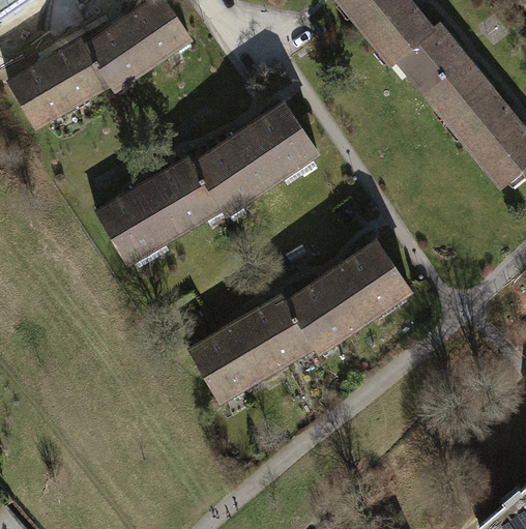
[(0,0),(0,22),(33,0),(0,0)]
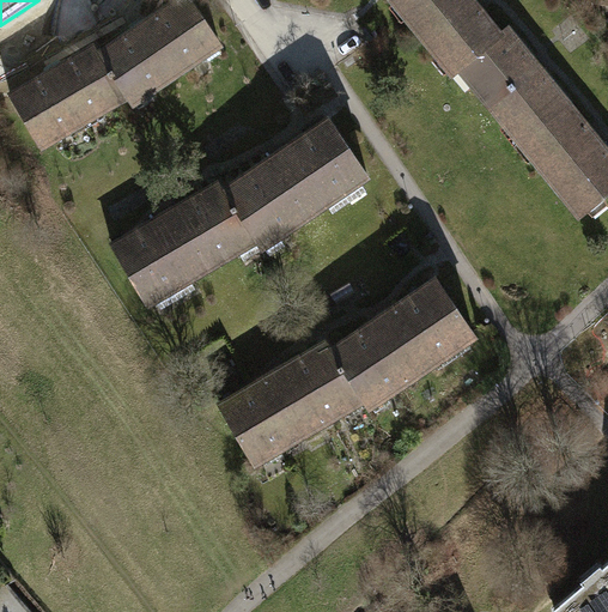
[(174,0),(101,48),(132,96),(139,107),(232,46),(202,0),(174,0)]
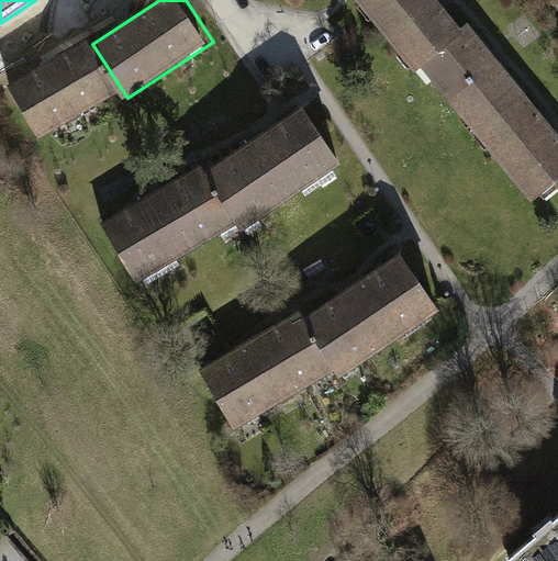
[(411,71),(420,65),(459,30),(435,0),(355,0),(411,71)]
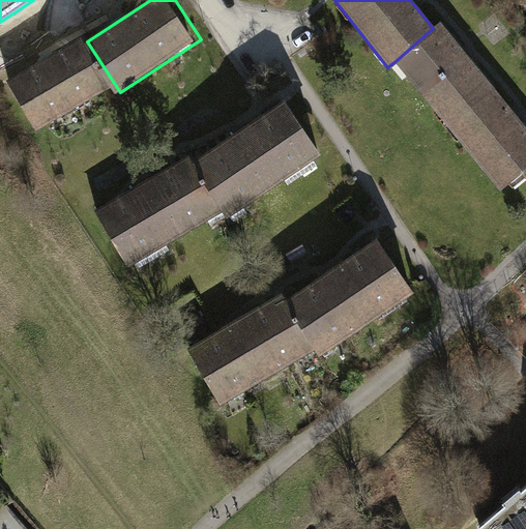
[(433,28),(396,61),(497,189),(525,166),(525,128),(441,22),(433,28)]
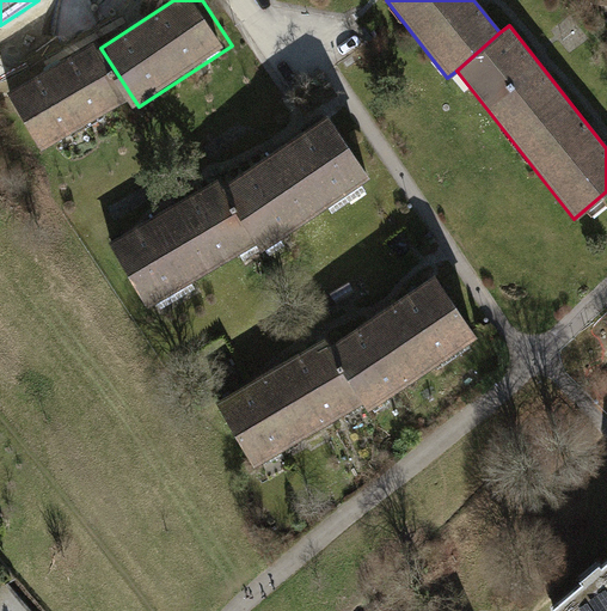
[(100,48),(99,41),(14,91),(48,146),(132,96),(100,48)]
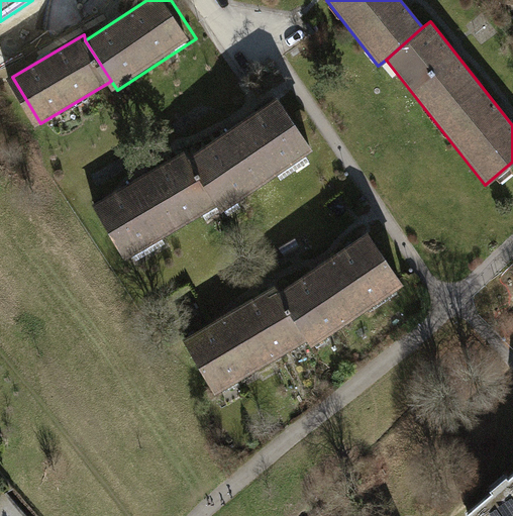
[(284,97),(192,152),(189,156),(218,203),(222,208),(317,149),(284,97)]
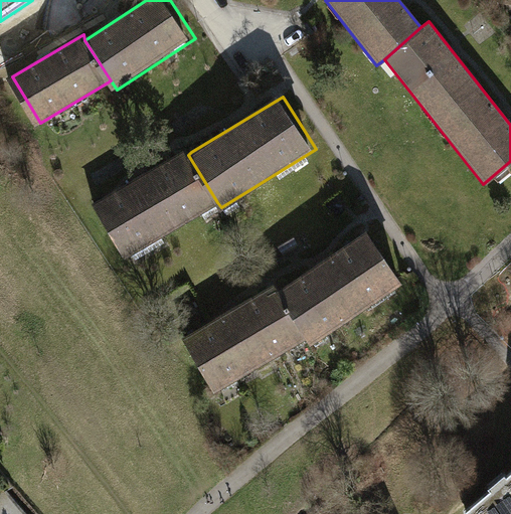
[(128,258),(217,202),(188,155),(191,152),(188,147),(95,205),(128,258)]
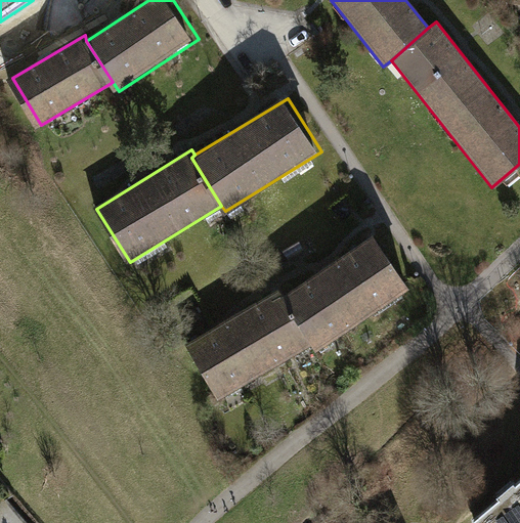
[(376,235),(284,293),(280,295),(310,343),(313,349),(409,290),(376,235)]
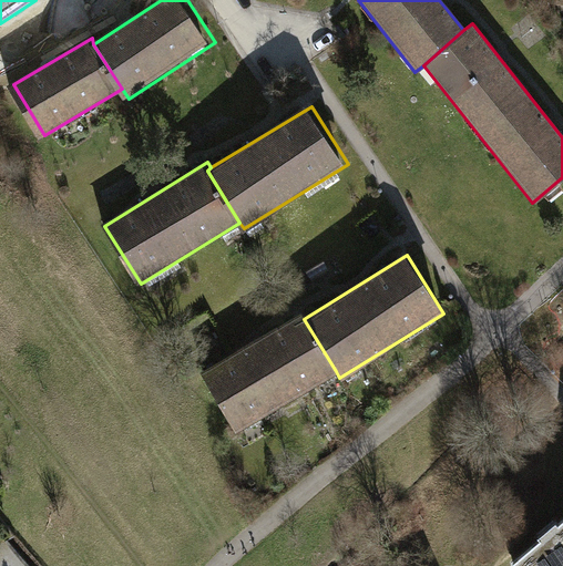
[(237,433),(336,371),(304,319),(307,317),(304,311),(201,374),(237,433)]
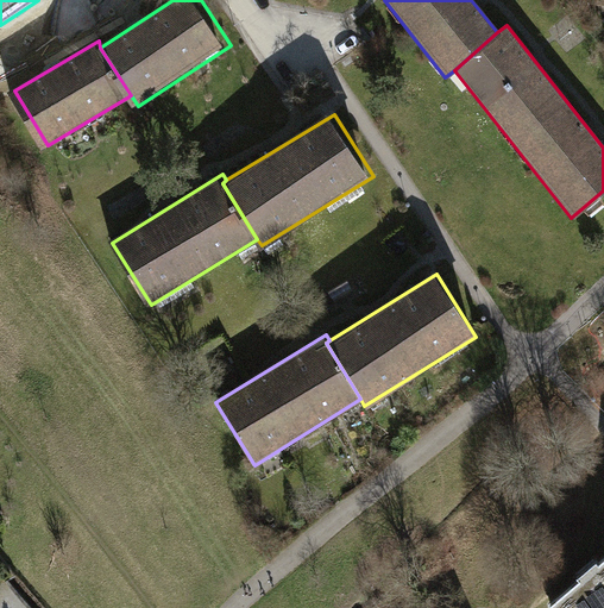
[(603,562),(554,605),(555,607),(603,607),(603,562)]
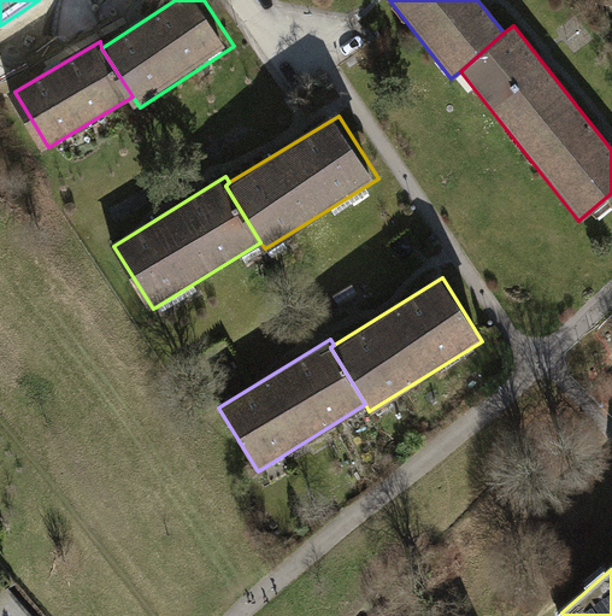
All buildings are outlined.
